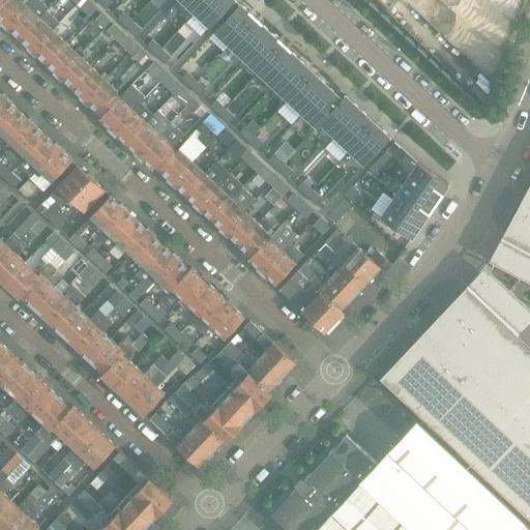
[(5,29),(30,2),(27,0),(25,0),(23,2),(20,0),(7,0),(0,7),(0,21),(3,24),(1,25),(5,29)]
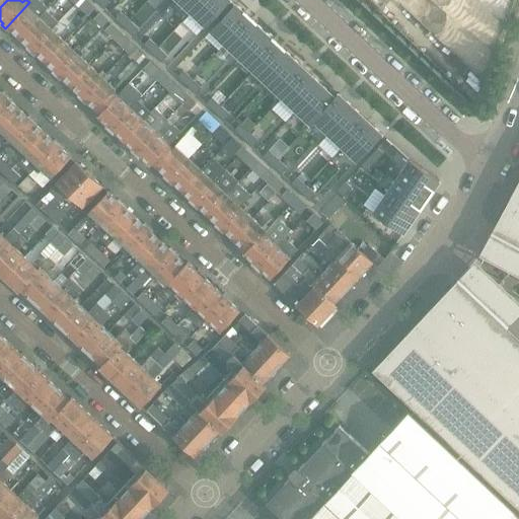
[(19,39),(46,10),(48,8),(39,0),(31,0),(29,2),(5,28),(9,31),(10,30),(19,39)]
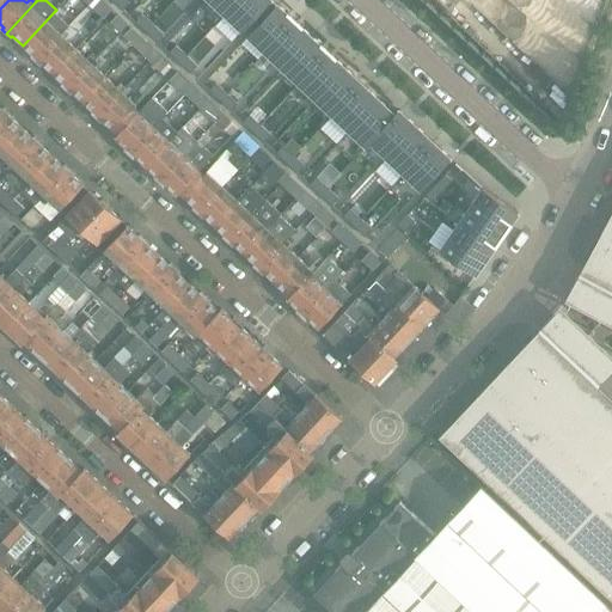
[(112,11),(101,0),(92,10),(104,20),(112,11)]
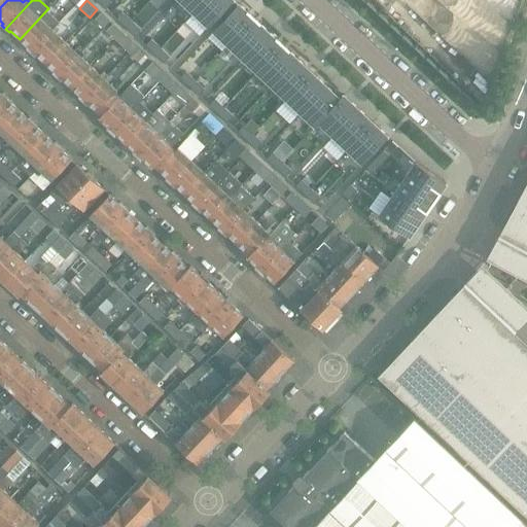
[(97,0),(97,1),(106,9),(112,3),(108,0),(97,0)]
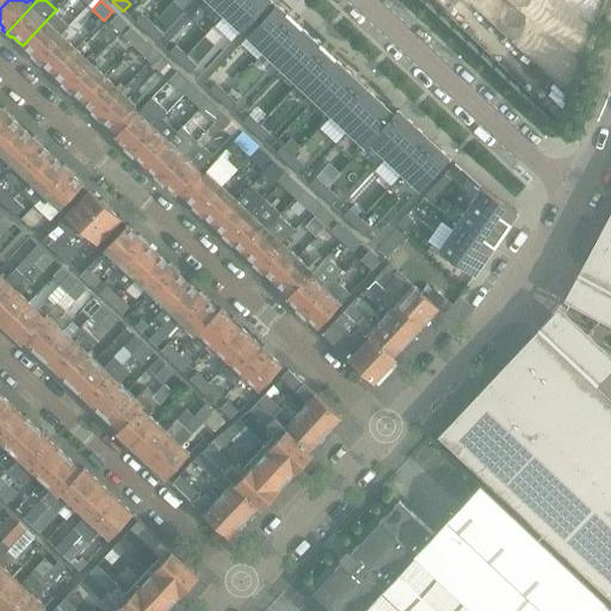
[(208,0),(224,16),(239,0),(208,0)]
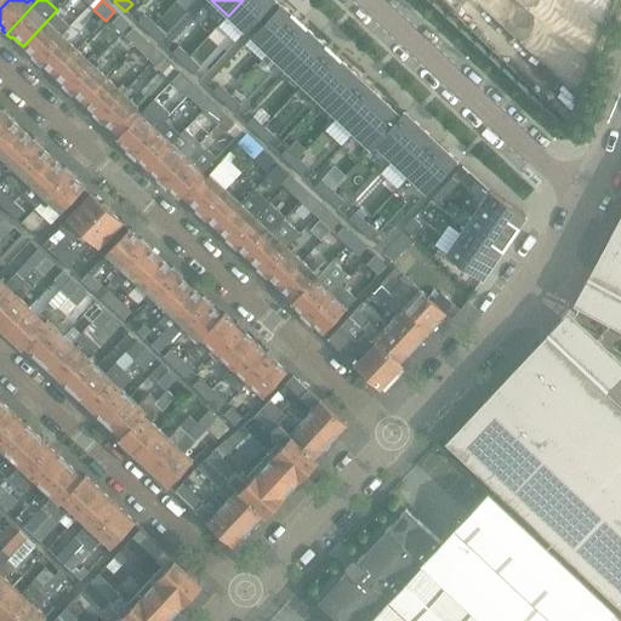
[(243,0),(228,16),(246,33),(277,0),(275,0),(243,0)]
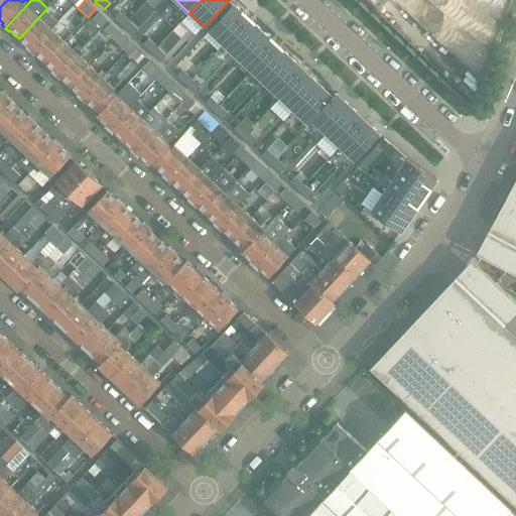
[(224,45),(250,18),(243,11),(242,12),(234,4),(209,31),(224,45)]
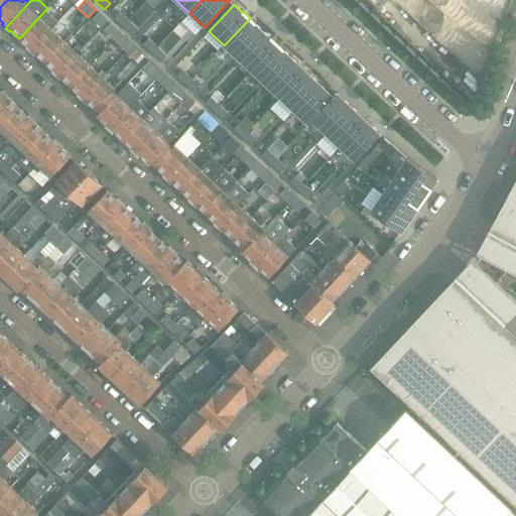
[(26,48),(30,51),(54,26),(58,22),(45,10),(19,38),(28,46),(26,48)]
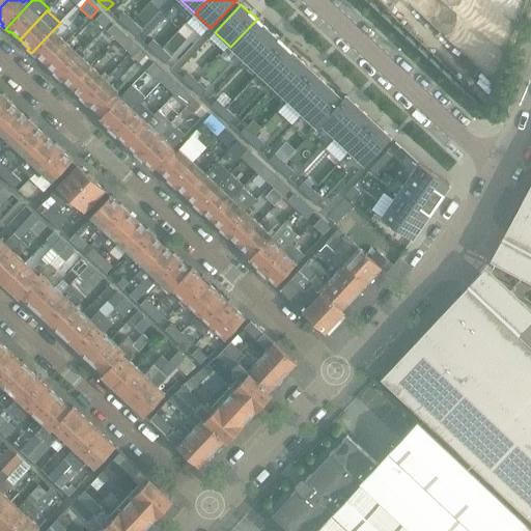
[(133,22),(123,14),(118,20),(127,28),(133,22)]
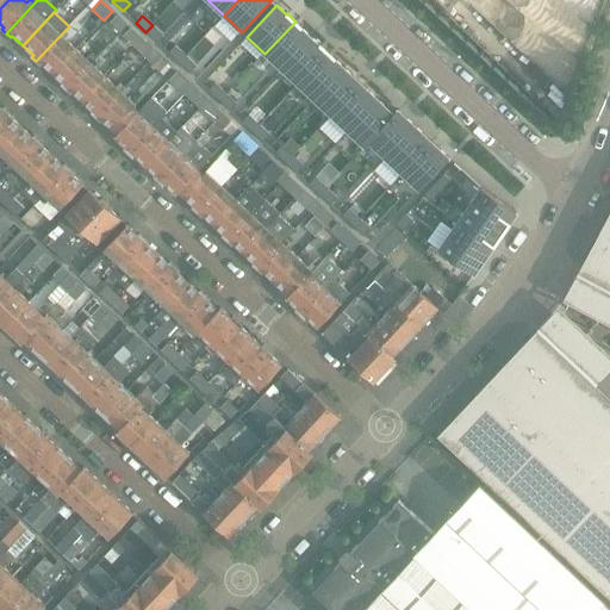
[(128,26),(117,17),(110,24),(119,33),(128,26)]
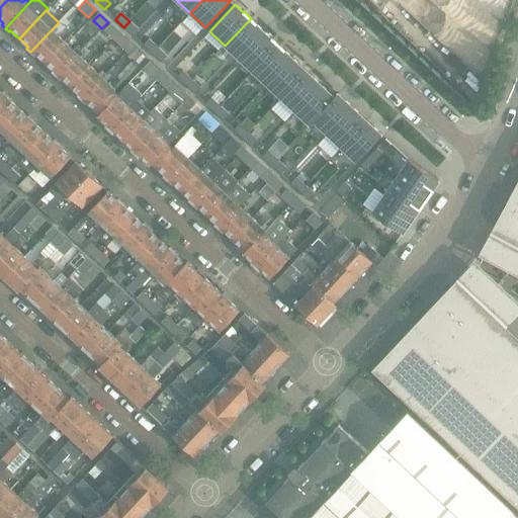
[(225,46),(239,59),(263,31),(256,24),(257,24),(251,18),(225,46)]
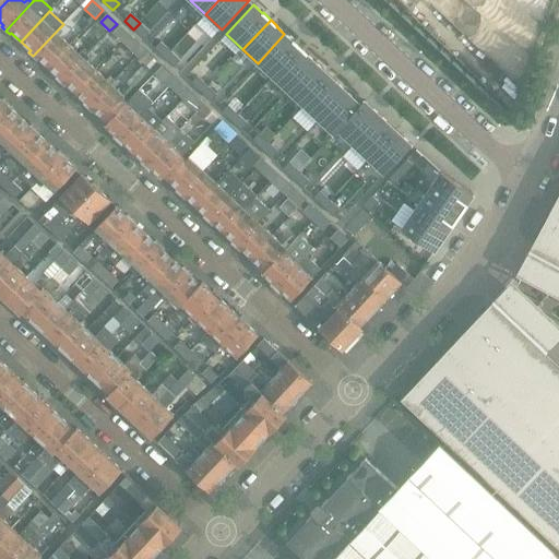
[(133,30),(143,38),(150,32),(140,23),(133,30)]
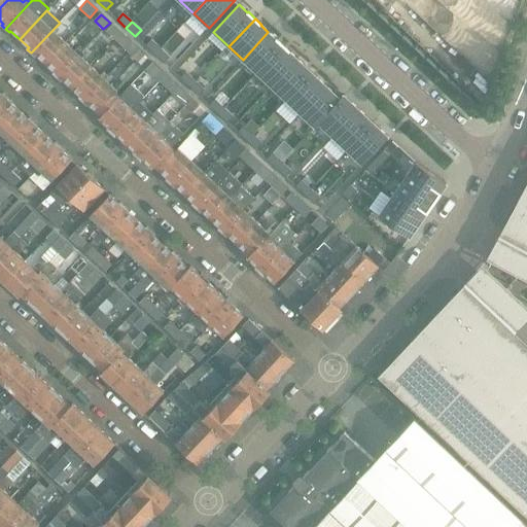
[(123,33),(112,25),(105,32),(115,41),(123,33)]
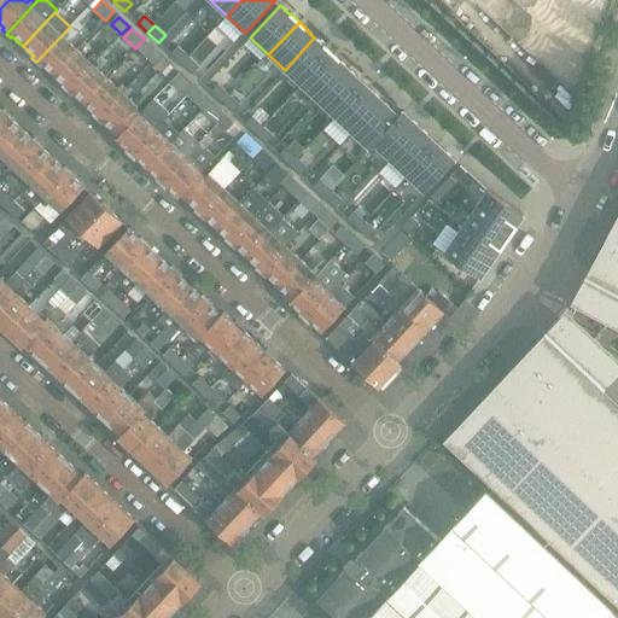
[(53,75),(77,50),(66,40),(70,35),(65,31),(36,62),(41,66),(42,65),(53,75)]
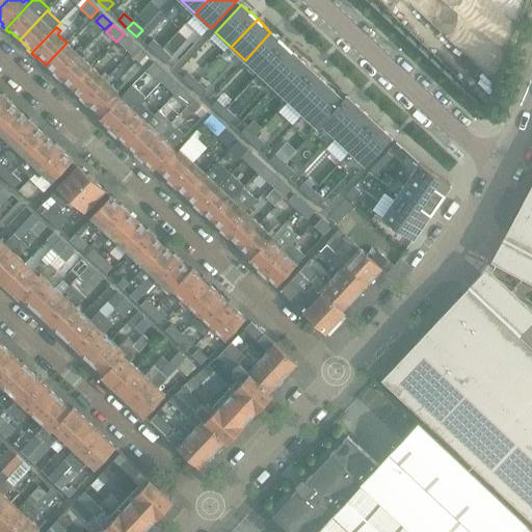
[(260,74),(286,45),(280,38),(278,40),(270,32),(245,60),(260,74)]
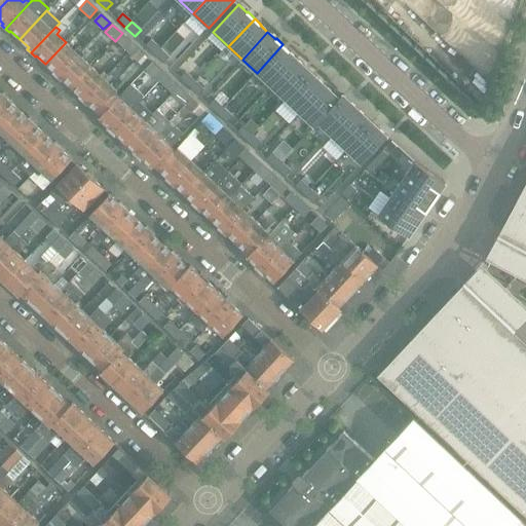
[(132,42),(122,33),(115,41),(124,50),(132,42)]
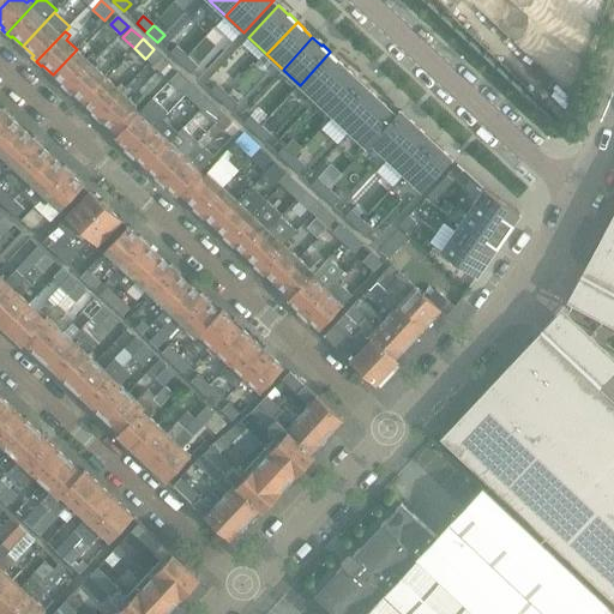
[(181,64),(187,56),(176,47),(170,54),(181,64)]
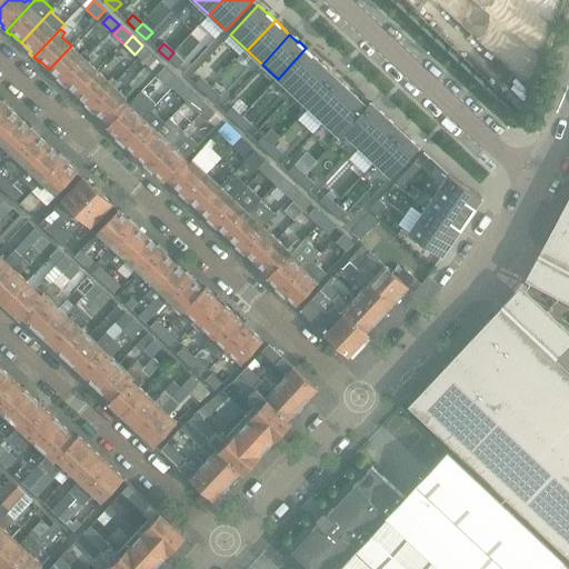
[(62,83),(89,56),(85,52),(81,56),(71,46),(49,69),(59,78),(58,80),(62,83)]
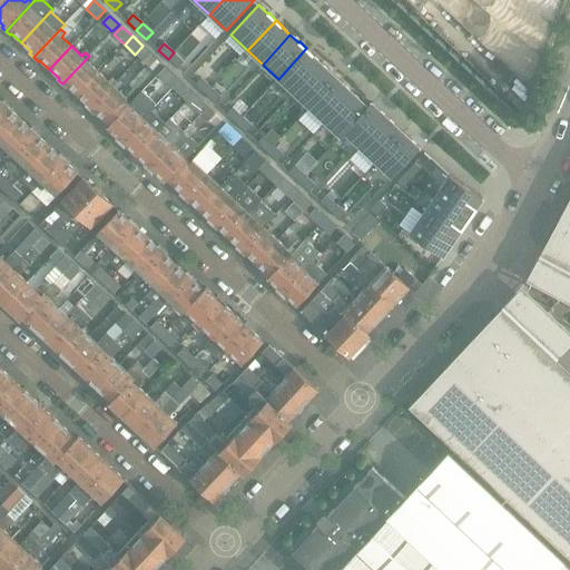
[(306,48),(278,79),(294,94),(323,64),(314,56),(306,48)]
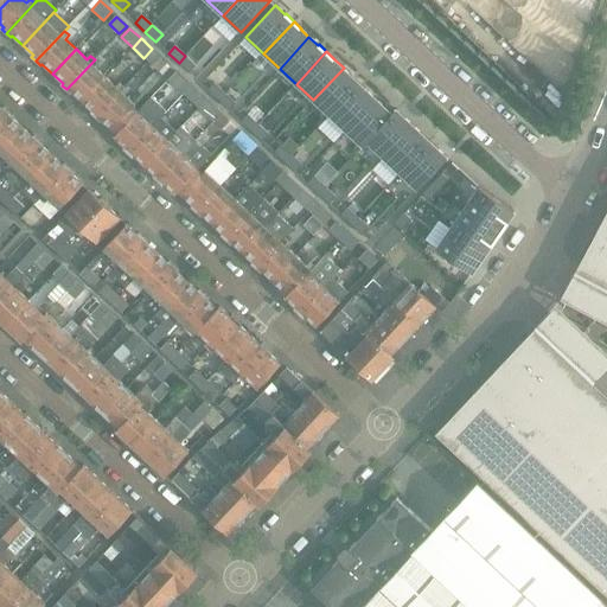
[(179,63),(189,72),(196,65),(185,56),(179,63)]
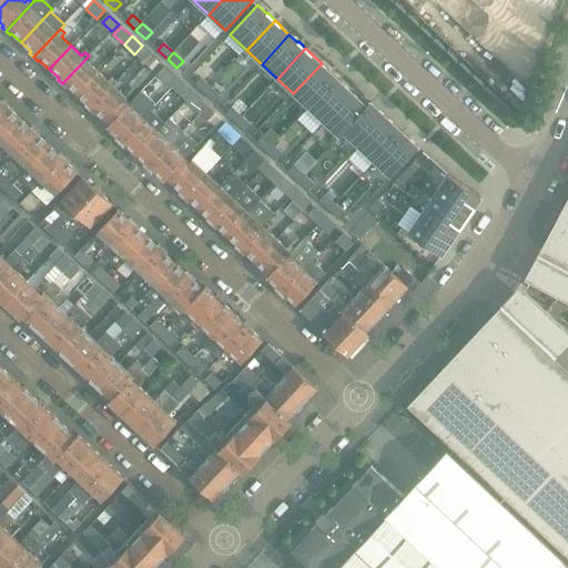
[(160,63),(150,53),(142,61),(153,71),(160,63)]
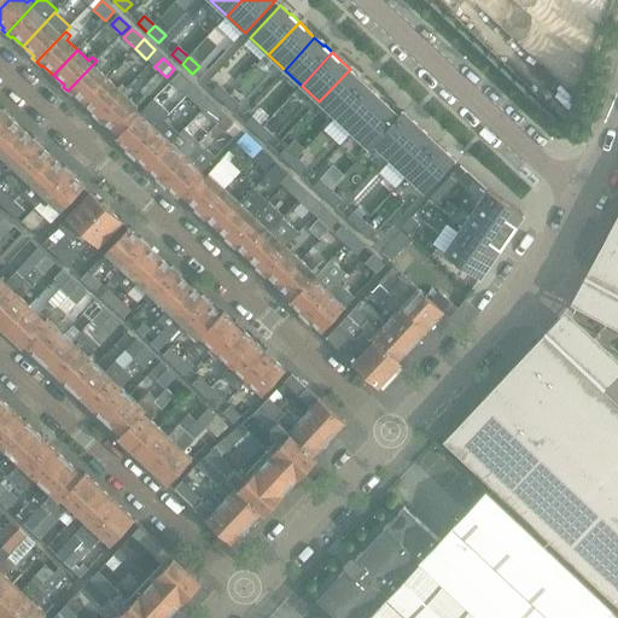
[(85,104),(108,79),(97,69),(100,64),(97,60),(68,91),(73,95),(74,94),(85,104)]
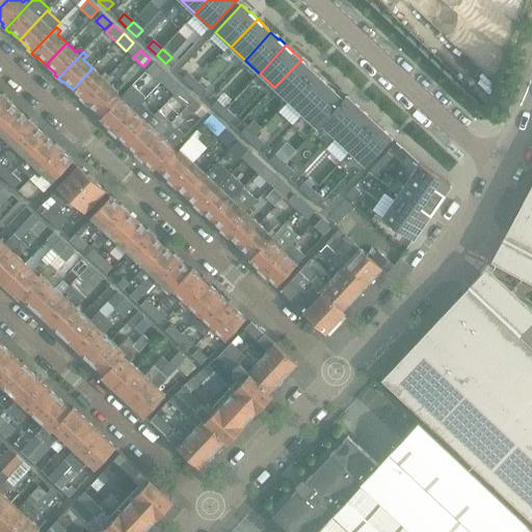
[(274,87),(289,101),(315,74),(301,59),(274,87)]
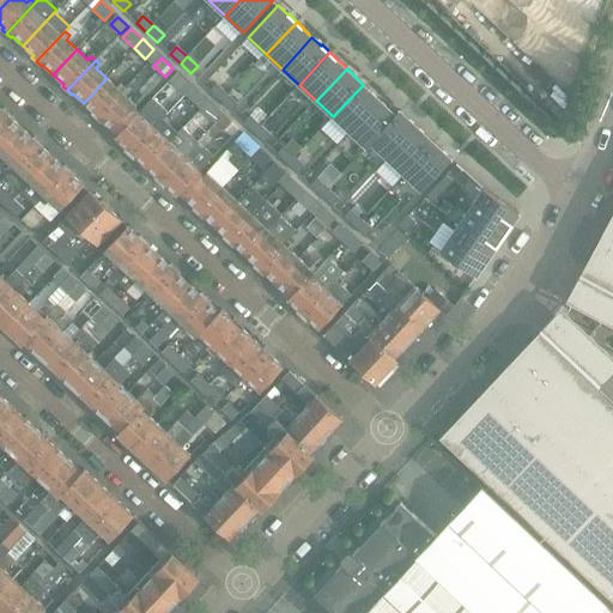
[(188,84),(176,73),(169,80),(181,91),(188,84)]
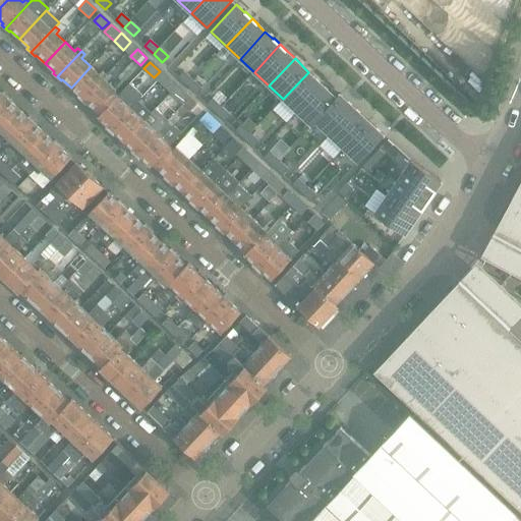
[(82,101),(107,75),(103,71),(100,75),(91,66),(71,88),(80,96),(78,98),(82,101)]
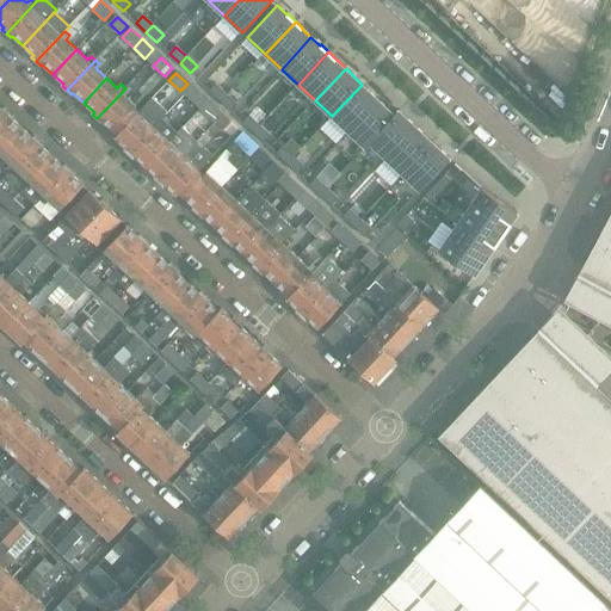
[(227,94),(216,84),(210,91),(220,102),(227,94)]
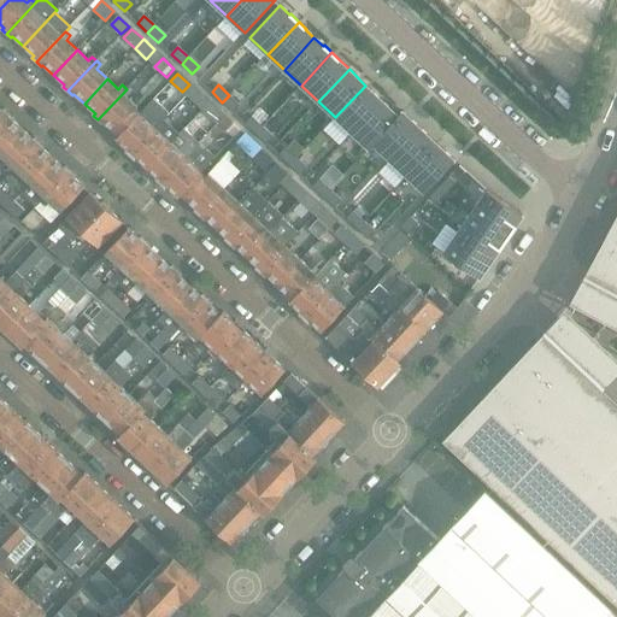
[(335,117),(351,133),(382,100),(365,86),(335,117)]
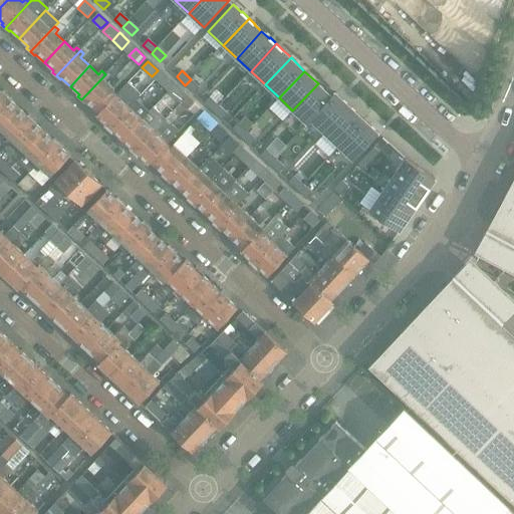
[(95,110),(114,89),(105,80),(108,77),(105,74),(81,99),(85,103),(86,101),(95,110)]
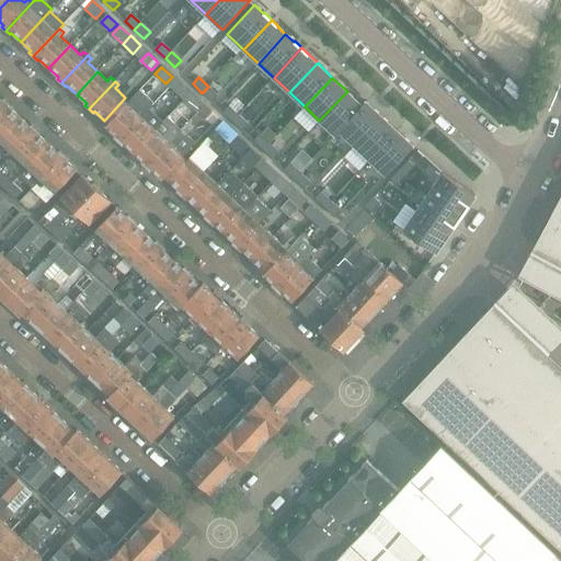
[(190,92),(181,84),(173,91),(183,100),(190,92)]
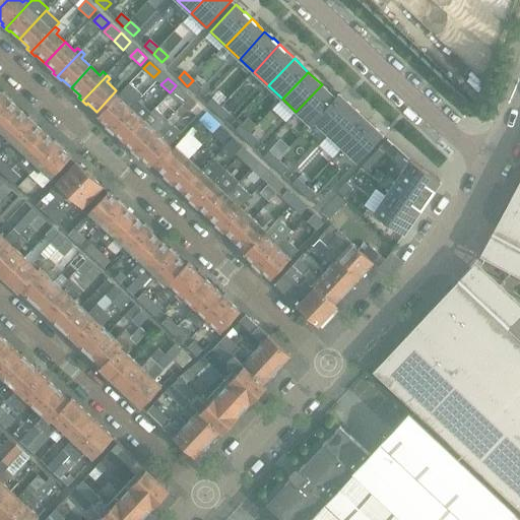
[(187,86),(196,94),(202,88),(193,80),(187,86)]
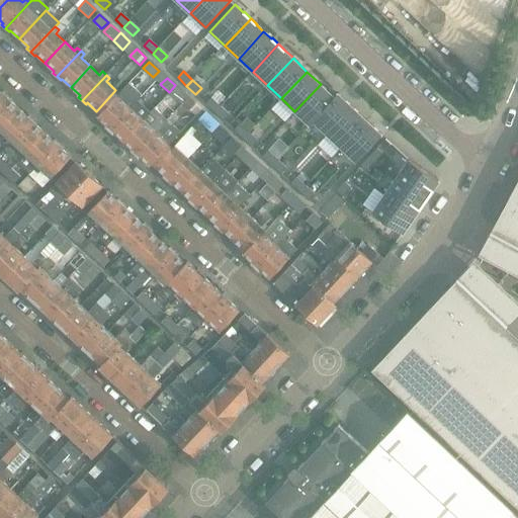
[(106,126),(109,131),(137,100),(142,95),(128,83),(97,116),(107,125),(106,126)]
